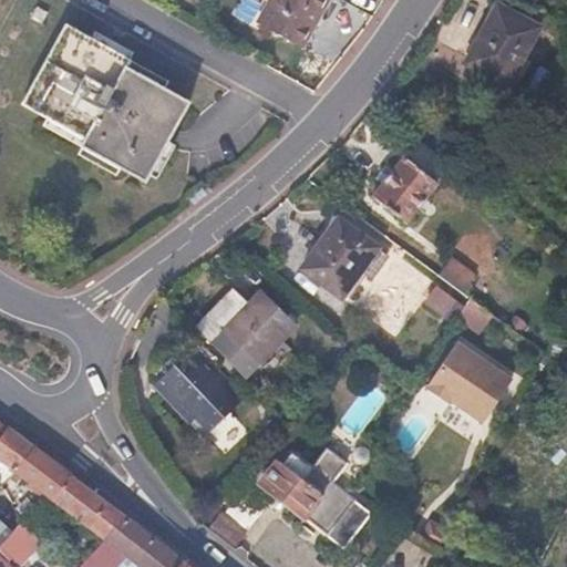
[(303,49),(329,0),(268,0),(256,23),(303,49)]
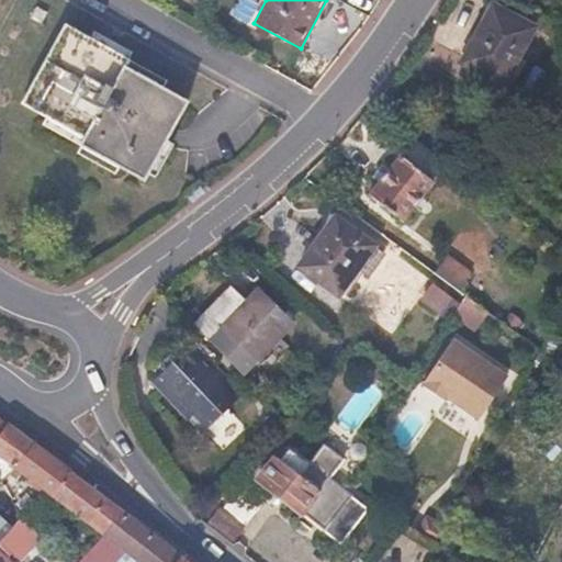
[(503,87),(536,27),(492,3),(460,63),(503,87)]
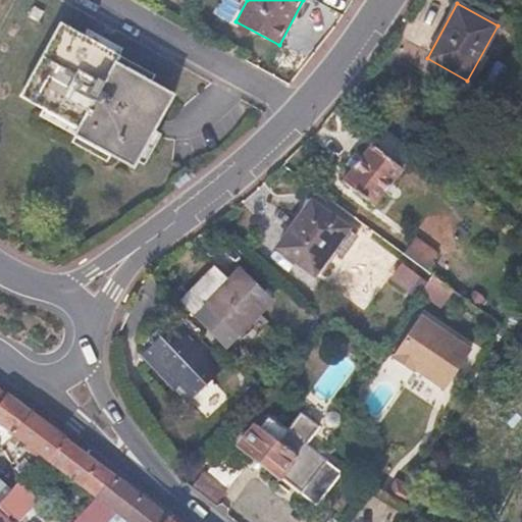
[(175,93),(115,60),(118,54),(60,22),(19,96),(77,127),(73,136),(135,168),(175,93)]
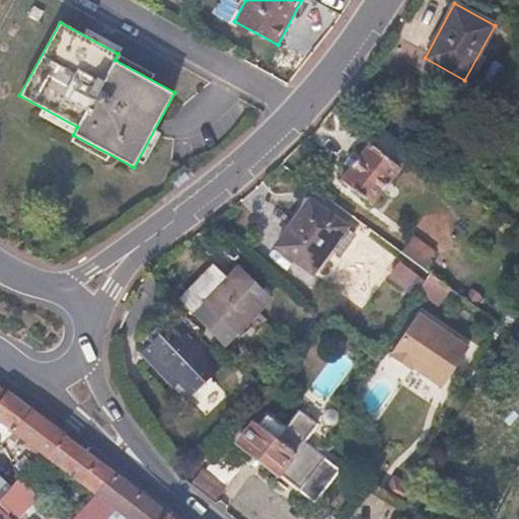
[(412,149),(382,128),(369,144),(398,167),(412,149)]
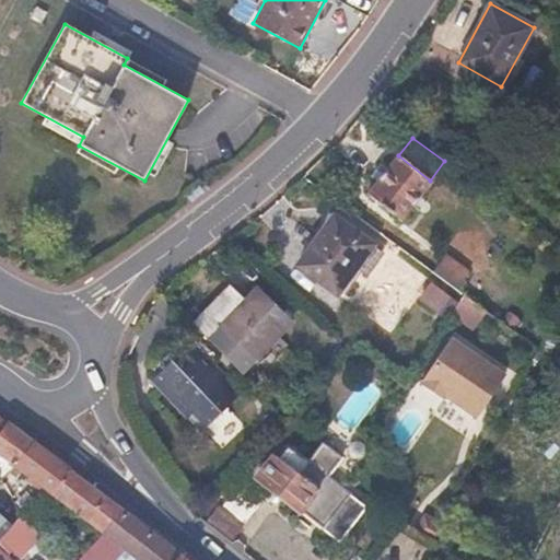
[(401,221),(432,183),(430,181),(398,155),(368,195),(401,221)]
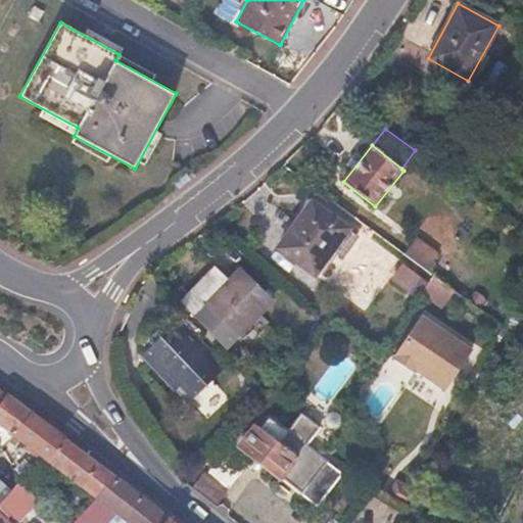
[(342,257),(358,235),(348,229),(312,202),(278,248),(316,275),(332,251),(342,257)]
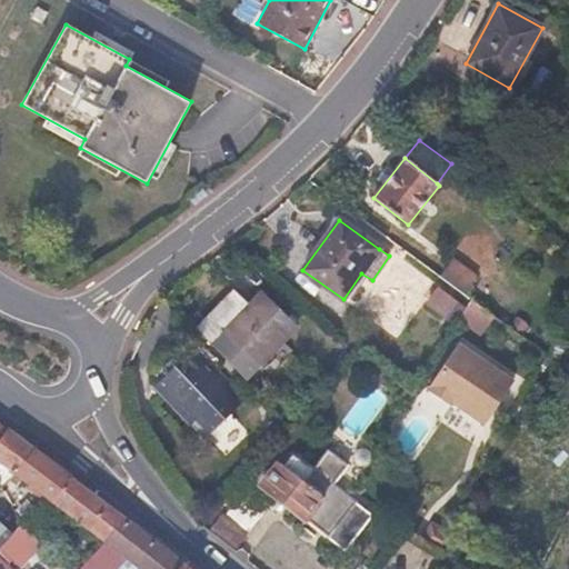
[(476,276),(453,260),(441,278),(462,293),(476,276)]
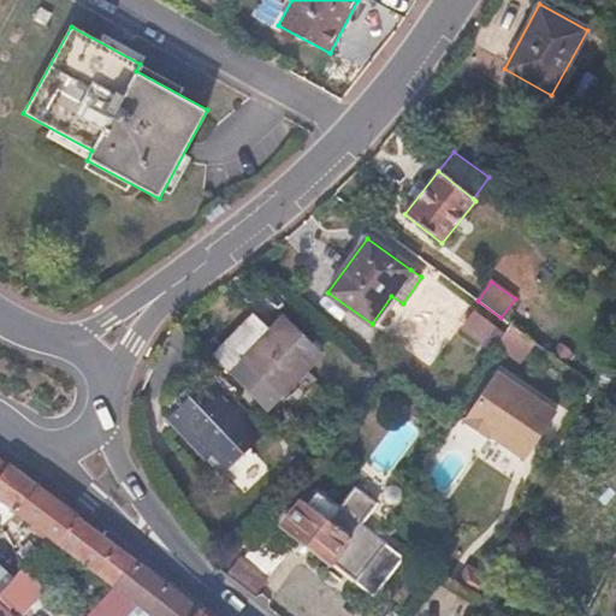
[(493,327),(475,314),(463,329),(483,343),(493,327)]
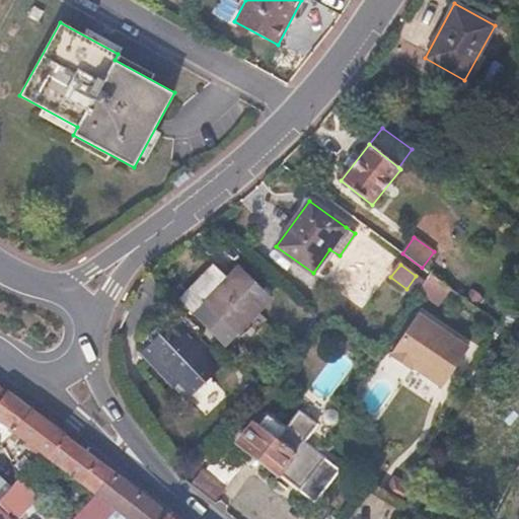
[(237,335),(273,298),(239,266),(204,301),(237,335)]
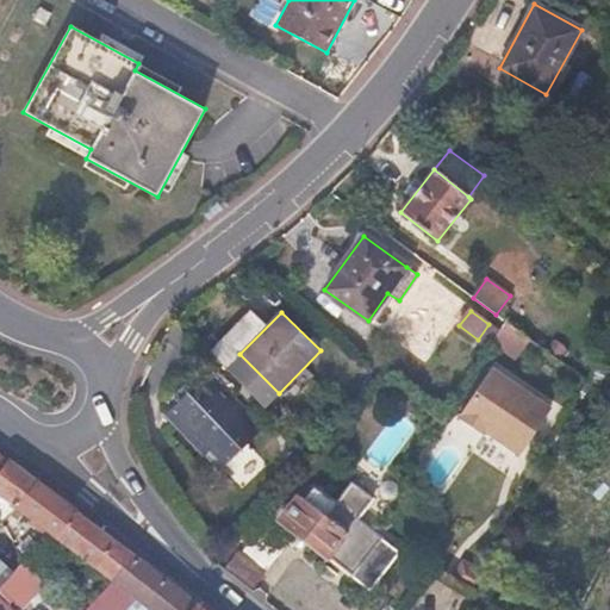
[(530,341),(505,322),(498,331),(491,342),(516,361),(530,341)]
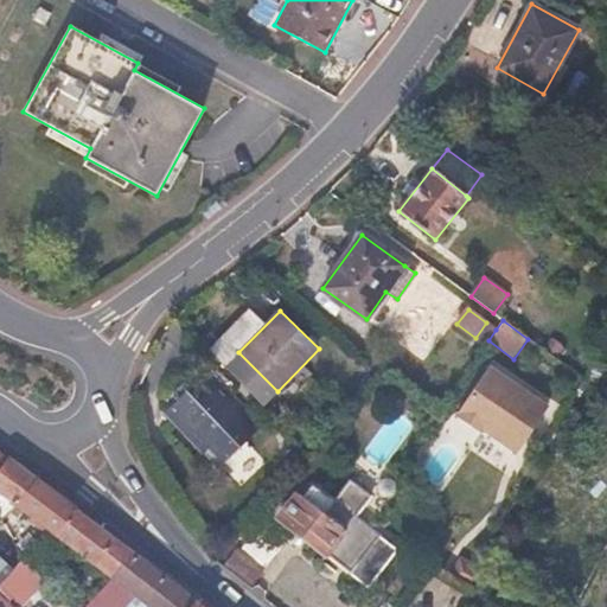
[(489,340),(496,330),(486,323),(475,338),(486,345),(489,340)]
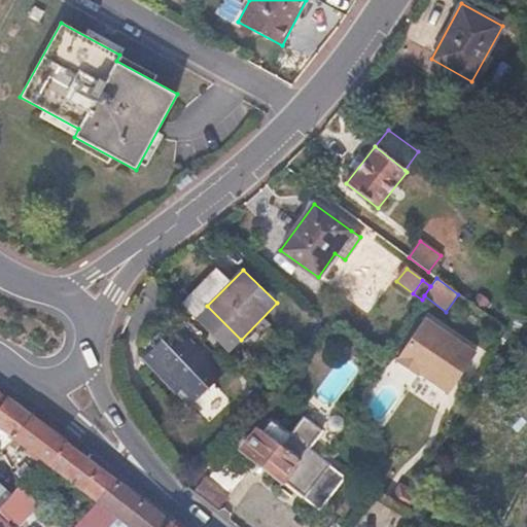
[(492,303),(480,292),(473,300),(470,303),(485,314),(486,312),(492,303)]
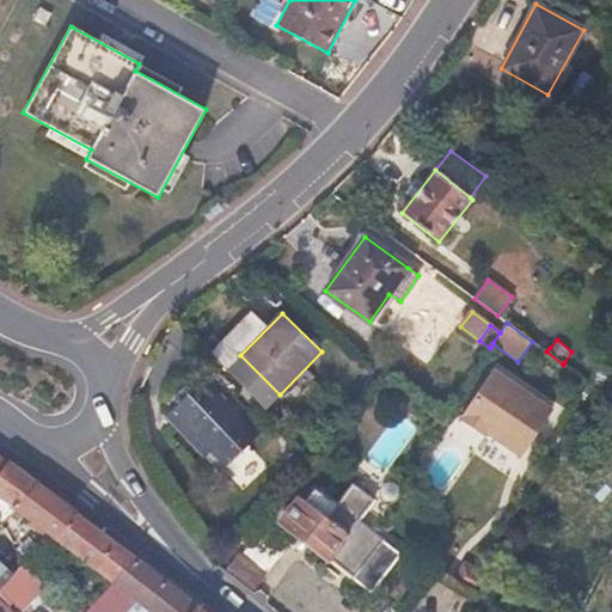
[(603,389),(611,372),(600,367),(592,381),(603,389)]
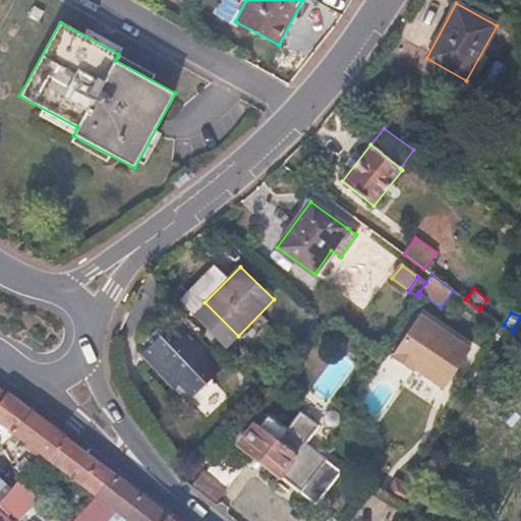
[(470,350),(419,315),(393,353),(445,389),(470,350)]
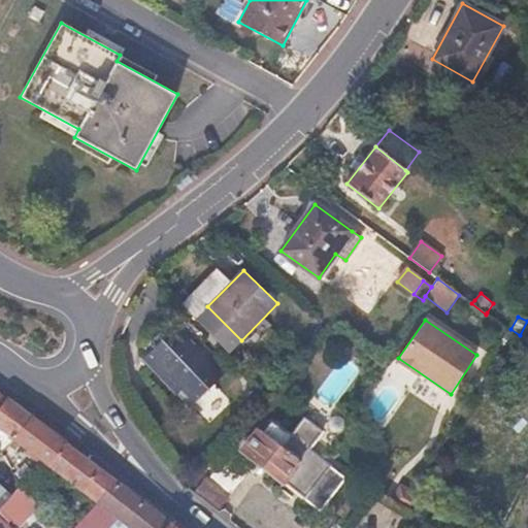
[(228,371),(180,323),(143,359),(190,408),(228,371)]
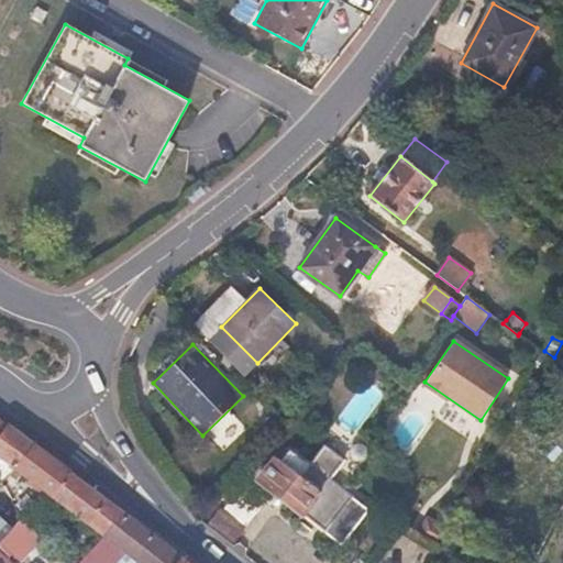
[(265,437),(277,424),(268,417),(256,429),(265,437)]
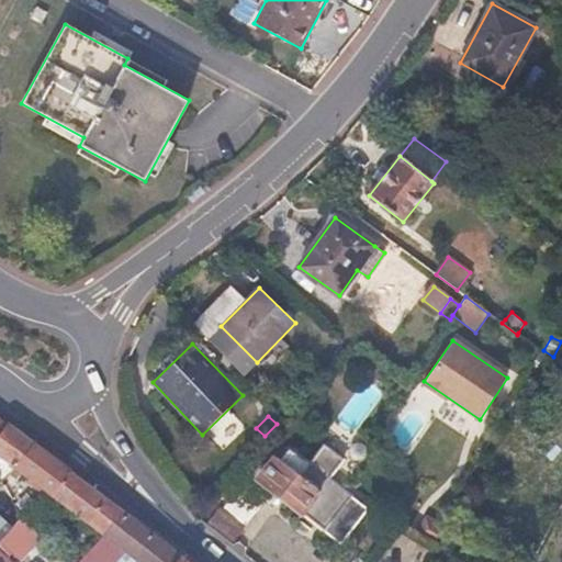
[(32,442),(4,420),(0,417),(0,482),(0,483),(15,468),(32,442)]
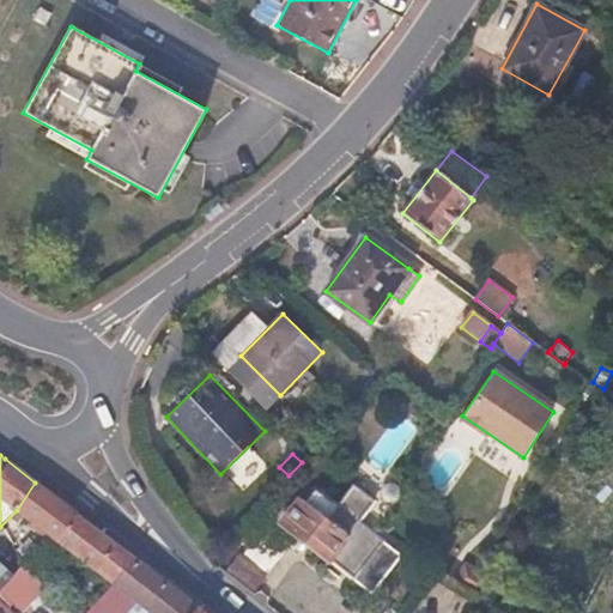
[(76,513),(35,483),(17,510),(32,521),(41,528),(50,535),(55,539),(76,513)]
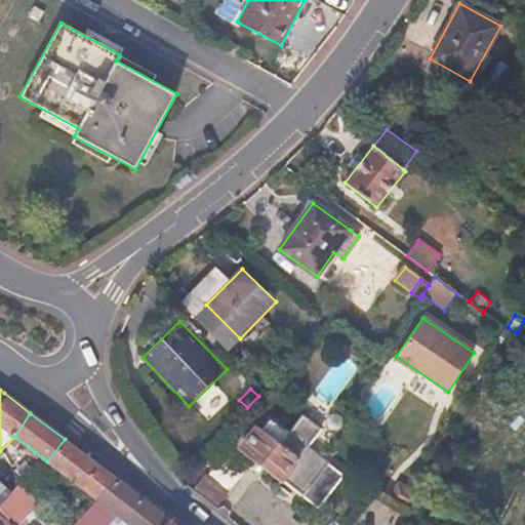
[(329,465),(308,447),(321,431),(303,416),(290,434),(270,417),(258,431),(255,429),(240,448),(282,481),(304,497),(329,465)]
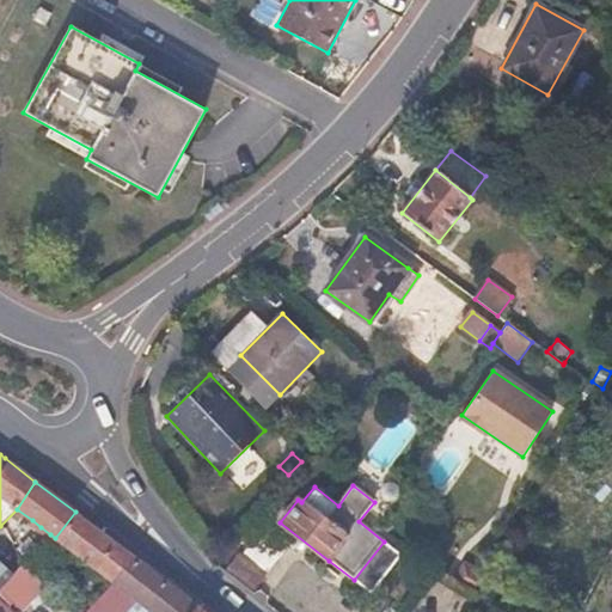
[(50,567),(67,548),(114,582),(136,558),(75,512),(55,538),(19,563),(19,564),(22,564),(40,581),(50,567)]
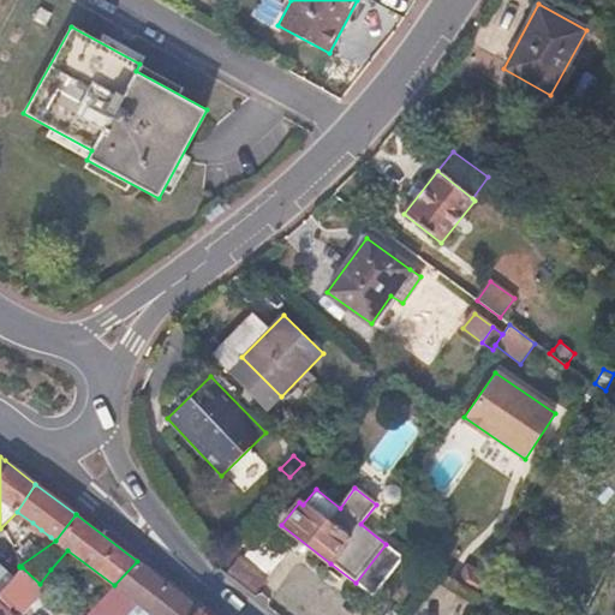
[(41,530),(33,523),(29,527),(37,535),(41,530)]
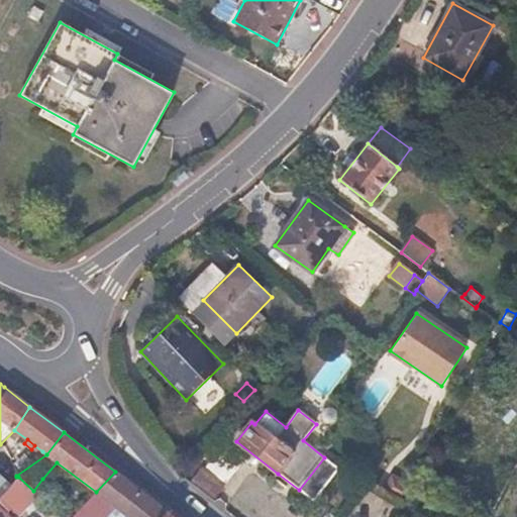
[(225,484),(246,458),(226,442),(206,468),(225,484)]
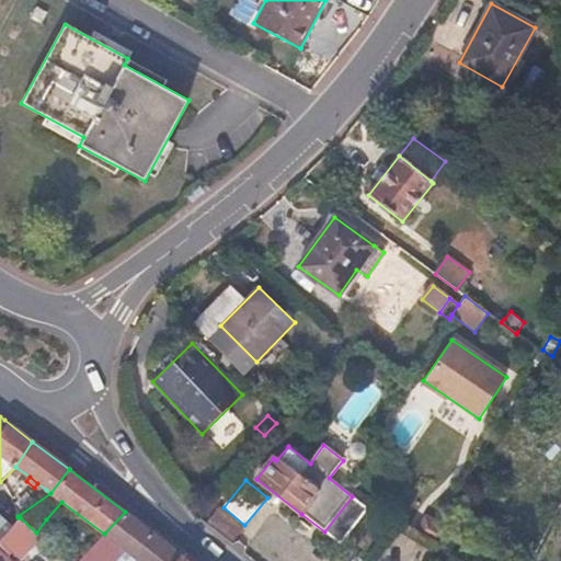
[(46,490),(37,483),(34,488),(43,493),(46,490)]
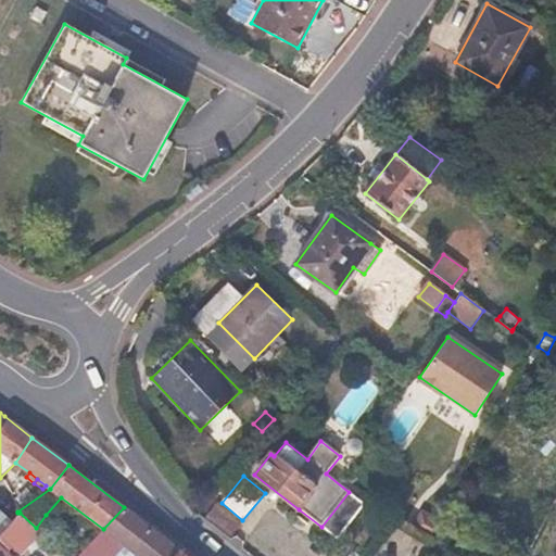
[(338,540),(365,505),(349,492),(321,527),(338,540)]
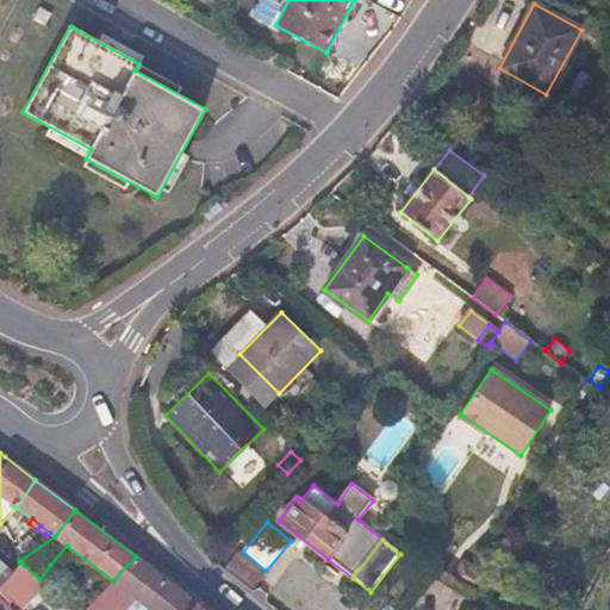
[(205,609),(197,603),(136,556),(113,580),(87,609),(123,609),(134,598),(149,609),(205,609)]
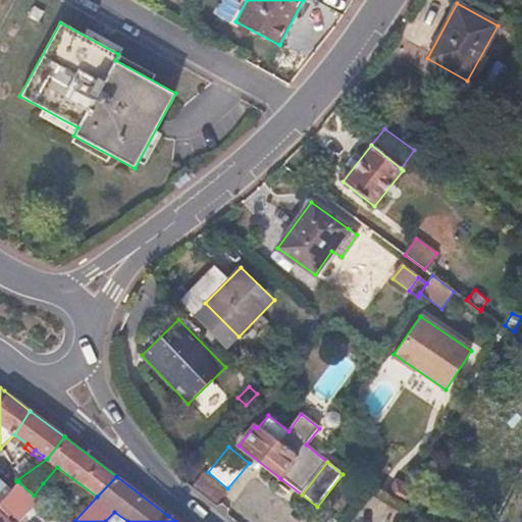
[(0,502),(11,489),(0,478),(0,502)]
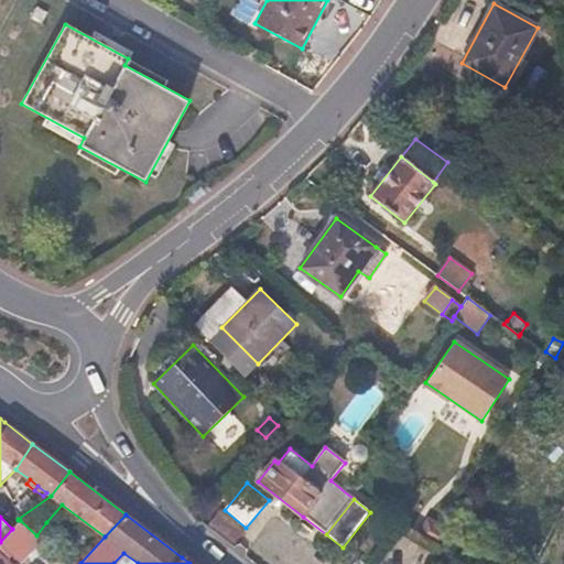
[(36,535),(20,520),(12,529),(0,542),(0,545),(20,563),(21,563),(42,541),(36,535)]
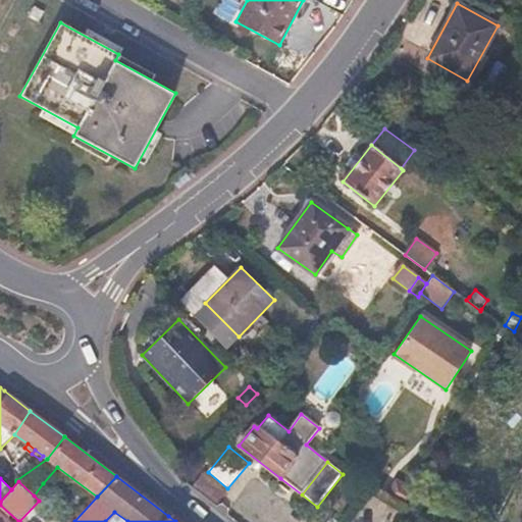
[(11,521),(0,511),(0,521),(11,521)]
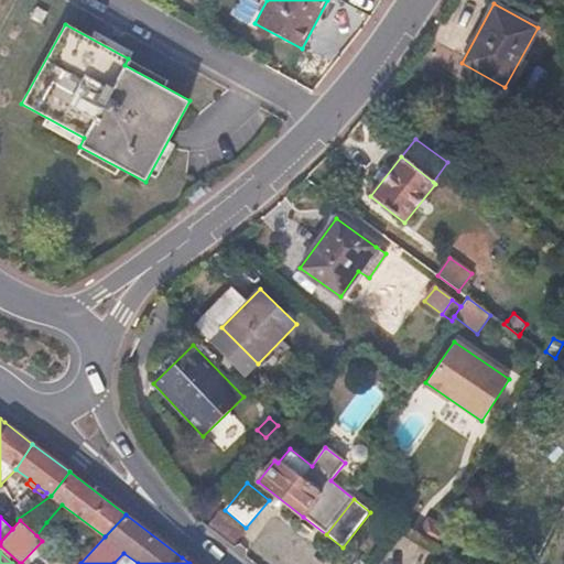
[(138,563),(123,553),(114,563),(122,563),(125,563),(138,563)]
